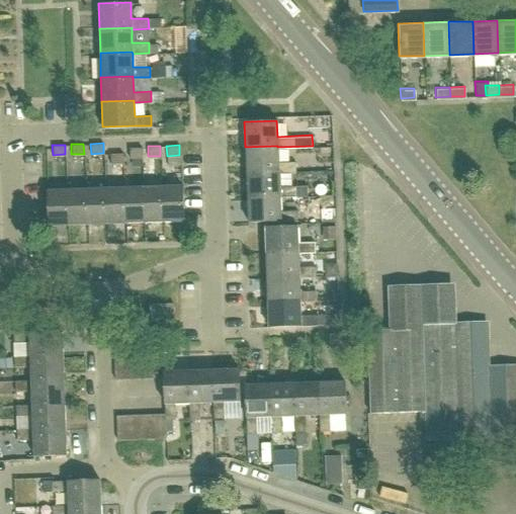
[(277,161),(277,147),(277,146),(245,147),(246,171),(278,170),(278,172),(295,171),(294,161),(277,161)]
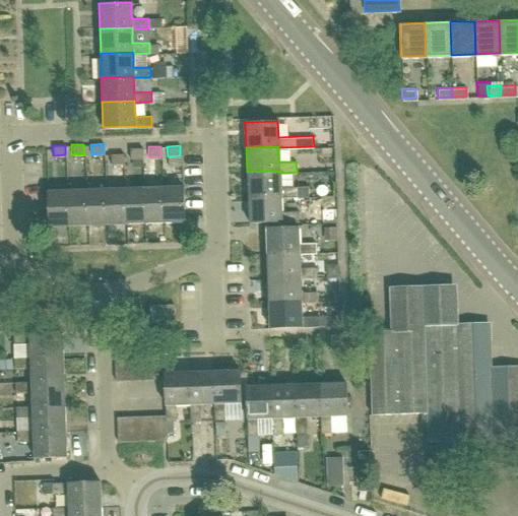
[(129,157),(142,157),(141,147),(129,147),(129,157)]
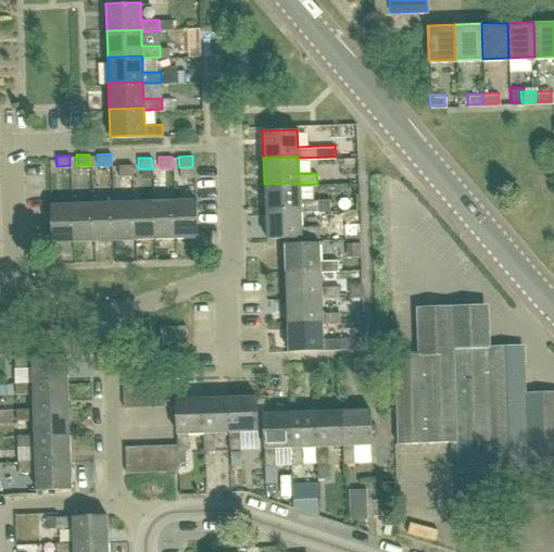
[(118,174),(131,174),(131,163),(118,164),(118,174)]
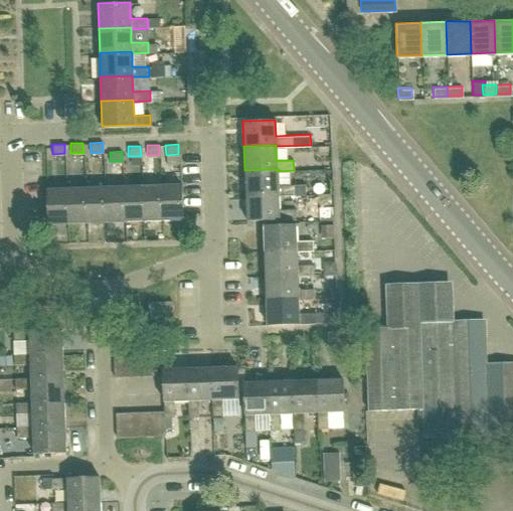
[(277,184),(277,171),(277,169),(244,170),(245,194),(277,193),(277,194),(295,194),(294,184),(277,184)]
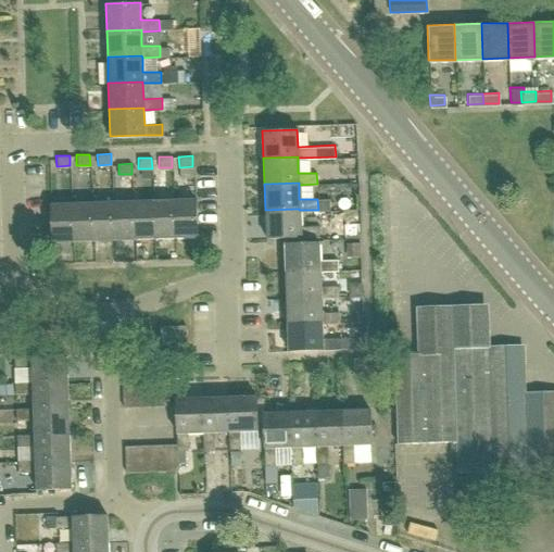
[(173,199),(175,236),(196,235),(194,198),(173,199)]
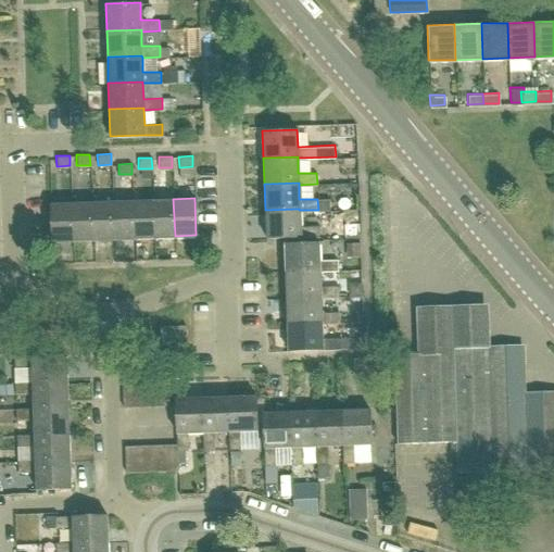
[(134,237),(154,237),(153,199),(133,200),(134,237)]
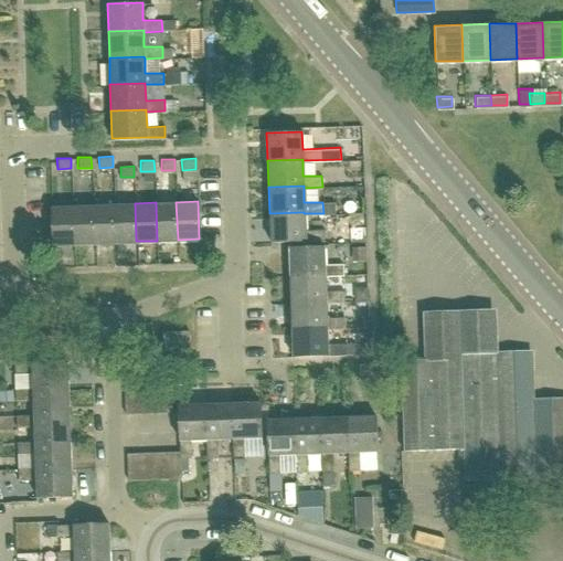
[(157,241),(178,240),(176,202),(156,202),(157,241)]
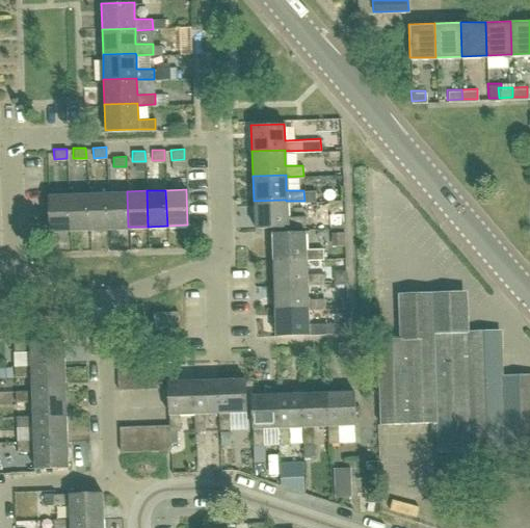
[(108,228),(128,227),(127,191),(107,192),(108,228)]
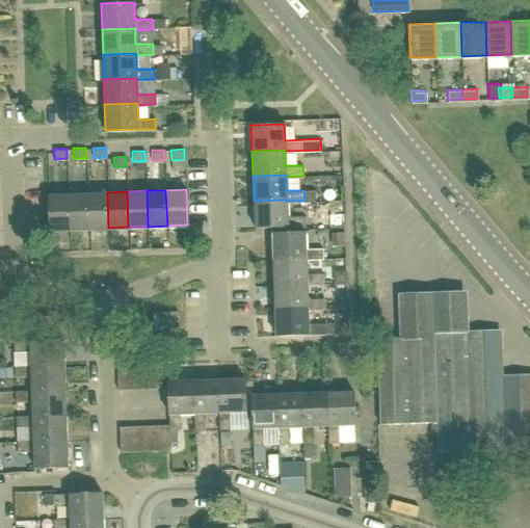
[(70,229),(89,229),(87,192),(69,193),(70,229)]
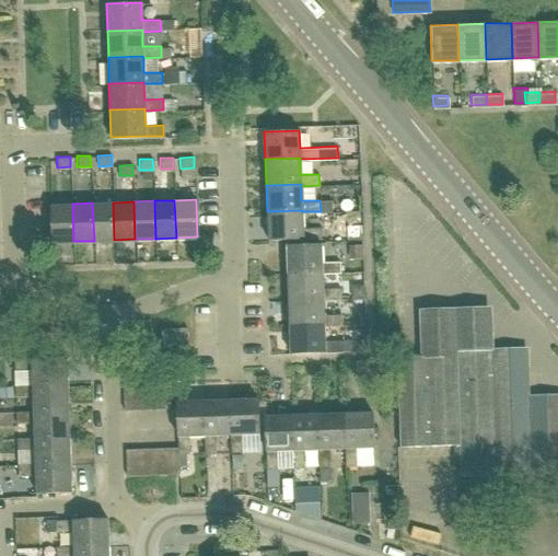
[(94,241),(114,240),(113,203),(92,203),(94,241)]
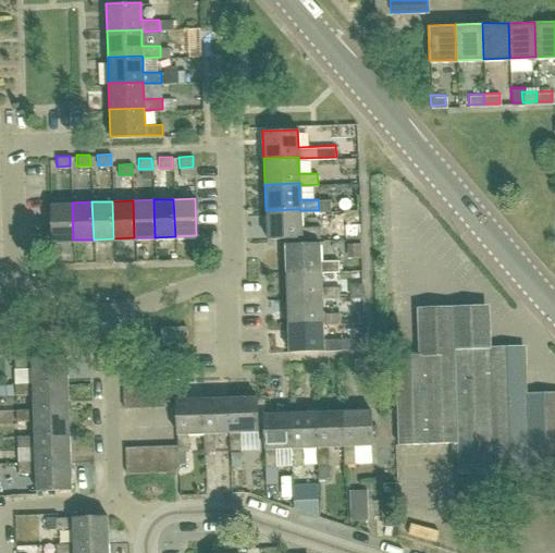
[(51,241),(73,240),(72,203),(50,204),(51,241)]
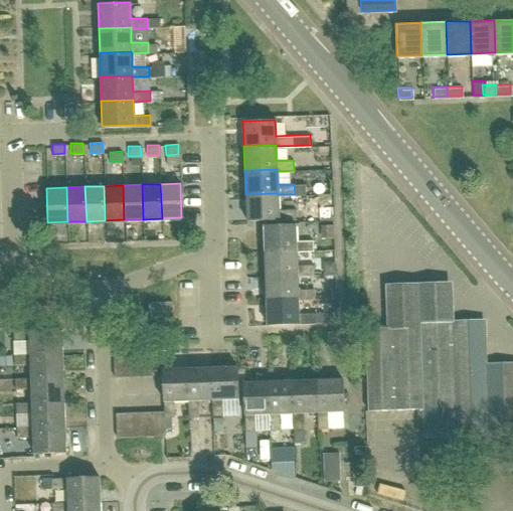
[(278,208),(277,194),(277,193),(245,194),(246,219),(278,217),(278,218),(295,218),(295,207),(278,208)]
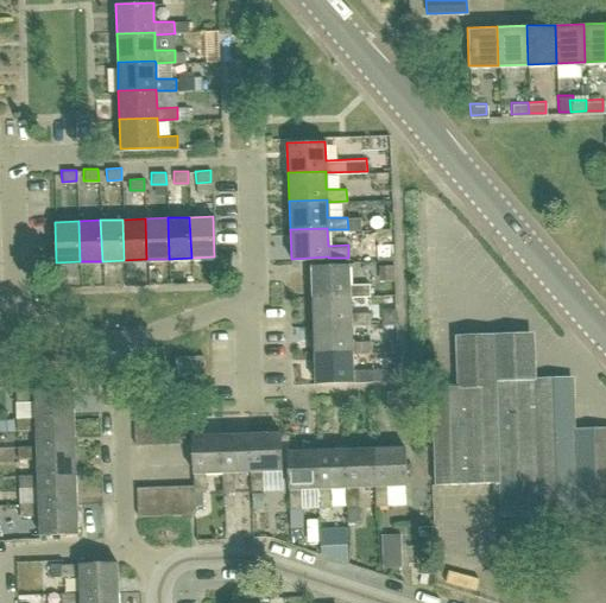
[(349,292),(349,294),(368,293),(368,281),(349,283),(348,264),(310,265),(311,293),(349,292)]
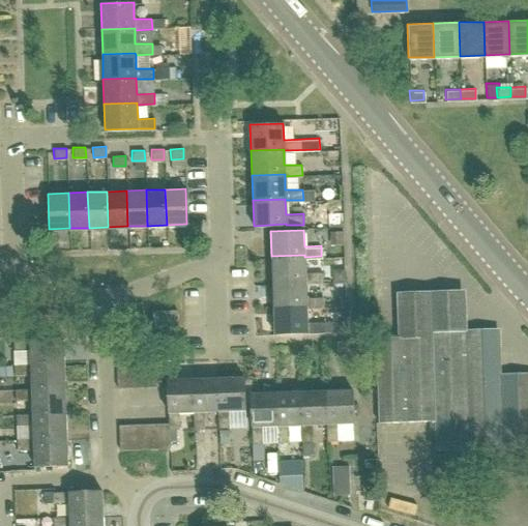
[(304,270),(304,257),(304,255),(271,256),(272,282),(305,280),(305,282),(322,281),(322,270),(304,270)]
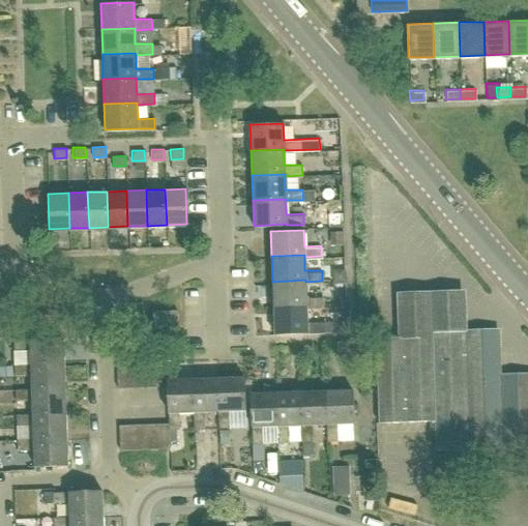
[(305,296),(305,282),(305,280),(272,282),(272,305),(306,304),(306,307),(323,305),(322,295),(305,296)]
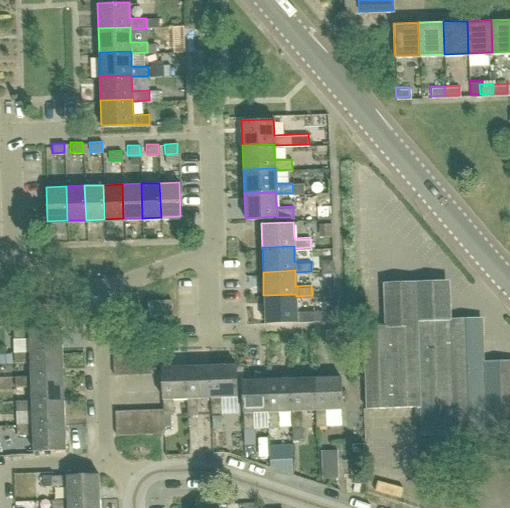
[(296,309),(296,296),(296,294),(263,295),(264,321),(297,320),(297,321),(313,320),(312,309),(296,309)]
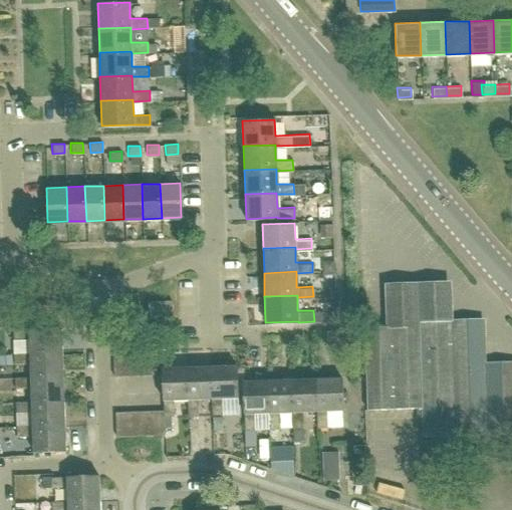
[(148,314),(171,313),(171,299),(147,300),(148,314)]
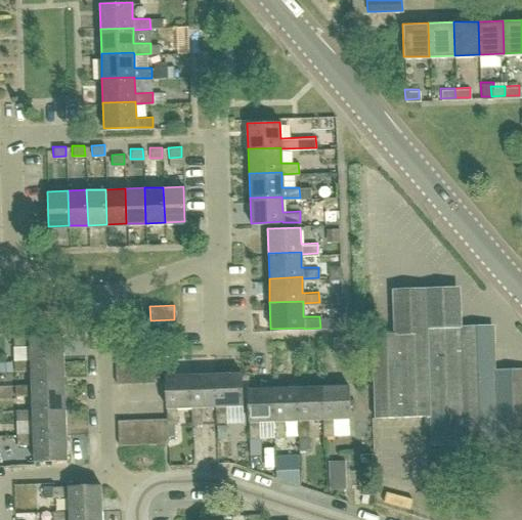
[(29,344),(30,358),(30,359),(62,358),(61,333),(51,334),(29,334),(28,315),(11,311),(11,334),(12,345),(29,344)]
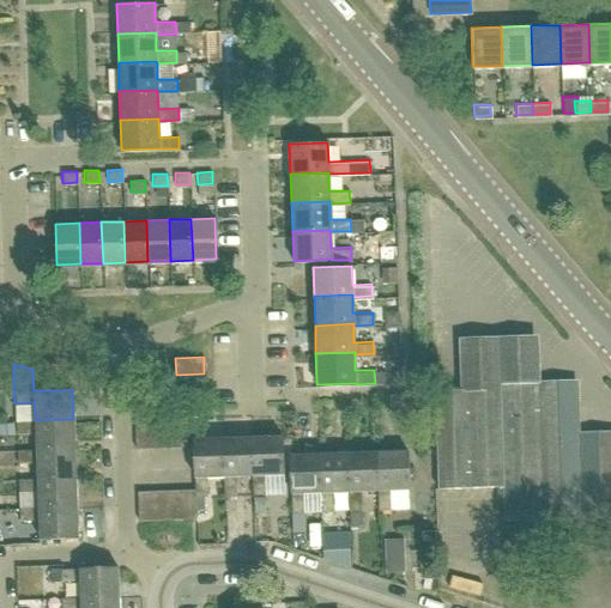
[(560,401),(558,378),(498,381),(498,387),(434,389),(436,487),(501,485),(502,518),(610,515),(610,444),(599,445),(598,429),(579,430),(579,400),(560,401)]
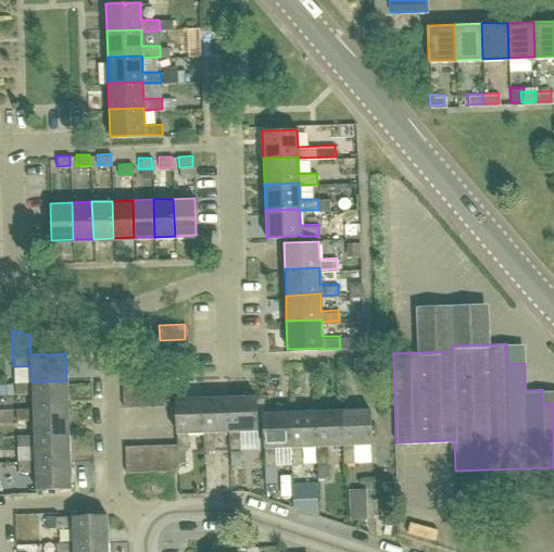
[(175,403),(175,397),(174,377),(161,378),(162,403),(175,403)]
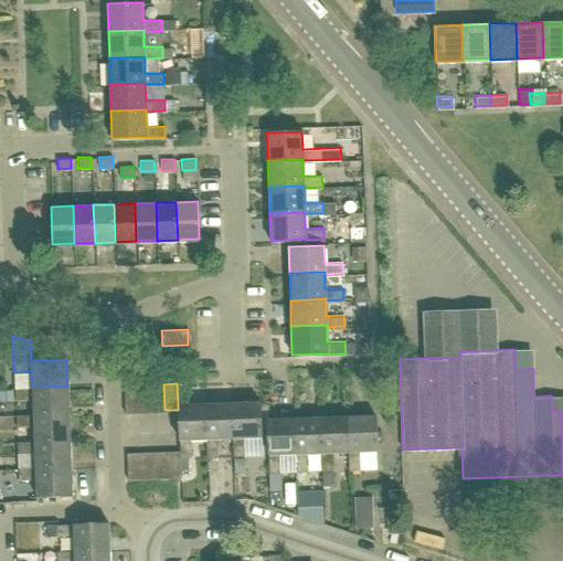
[(138,411),(151,411),(150,384),(137,385),(138,411)]
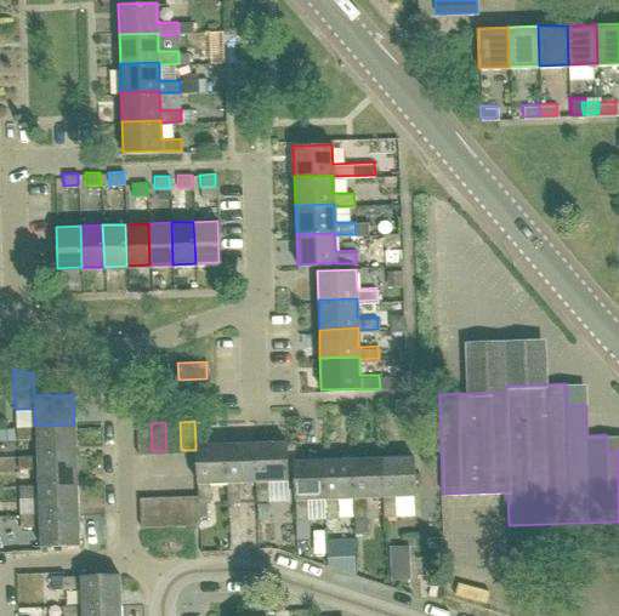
[(166,451),(181,450),(180,422),(165,422),(166,451)]
